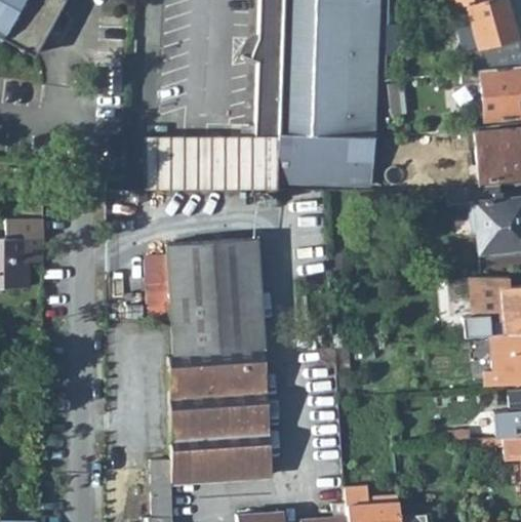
[(0,0),(0,33),(39,53),(66,0),(0,0)]
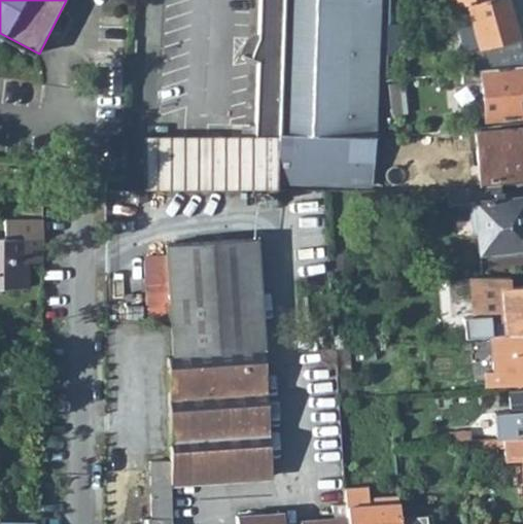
[(263,0),(258,137),(278,137),(278,184),(294,185),(373,188),(380,0),(263,0)]
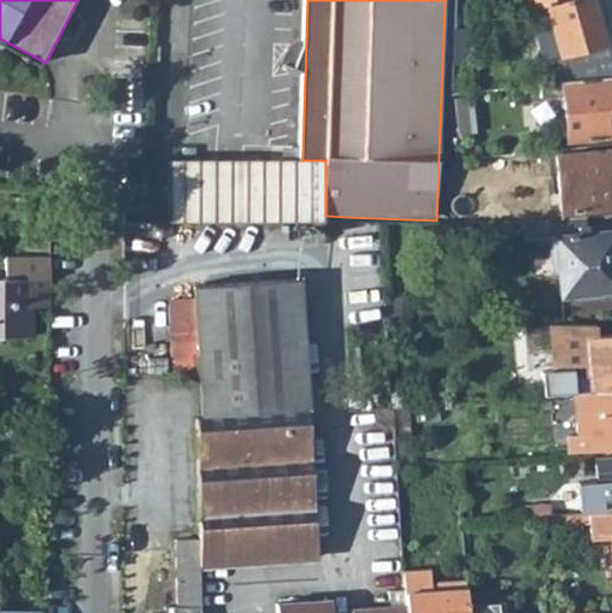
[(539,0),(541,10),(548,9),(577,0),(539,0)]
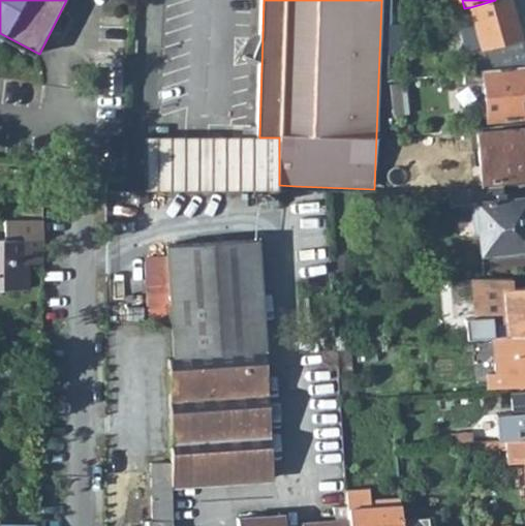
[(495,0),(470,7),(484,50),(491,70),(524,66),(524,41),(523,36),(512,0),(495,0)]
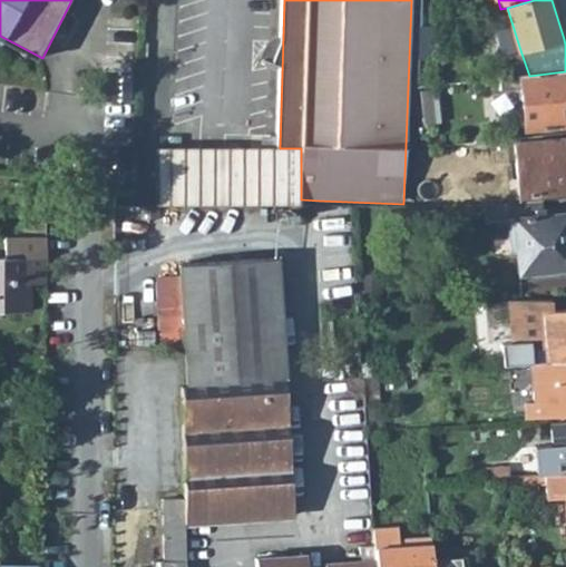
[(521,54),(507,8),(500,9),(499,10),(514,56),(521,54)]
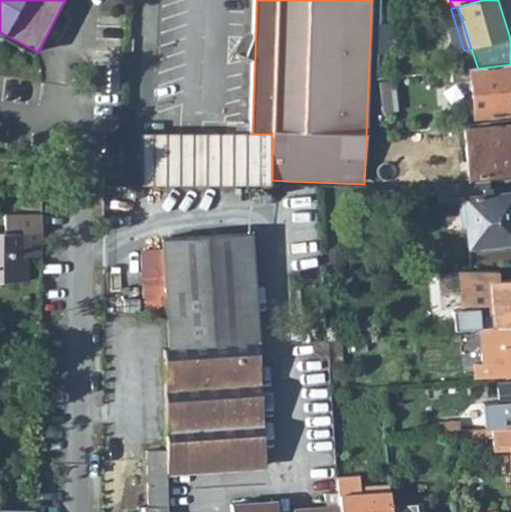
[(461,72),(461,77),(472,77),(475,117),(510,113),(510,64),(478,68),(468,69),(468,72),(461,72)]
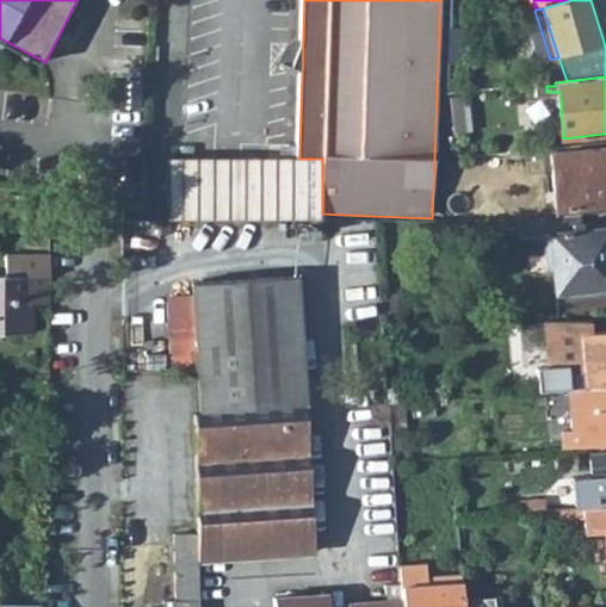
[(605,152),(555,156),(556,169),(558,210),(605,205),(605,152)]
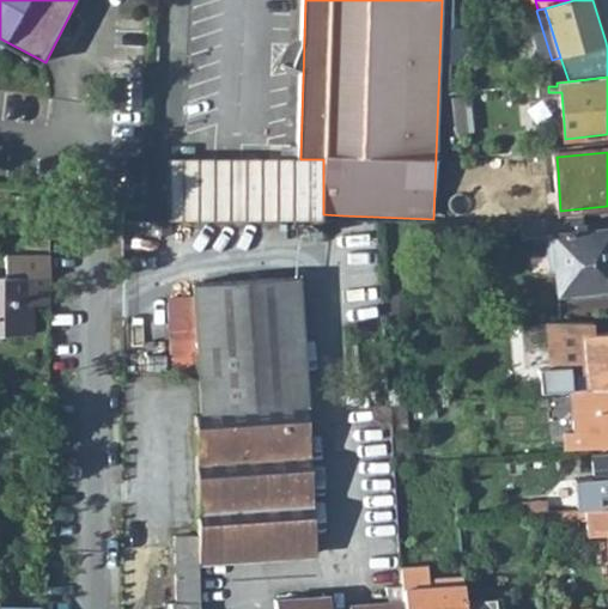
[(323,214),(323,159),(301,159),(194,158),(195,217),(323,220),(323,214)]
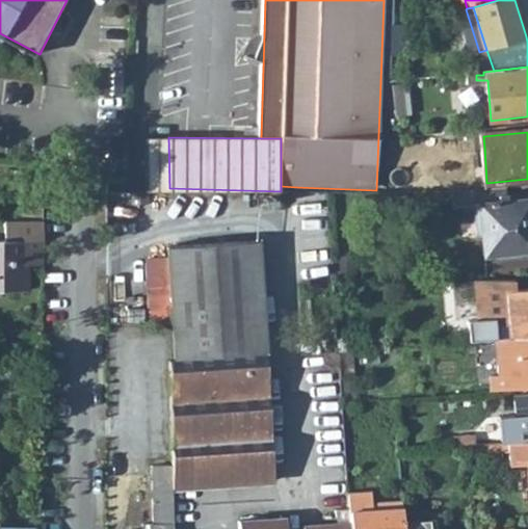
[(464,184),(486,183),(484,148),(462,150),(464,184)]
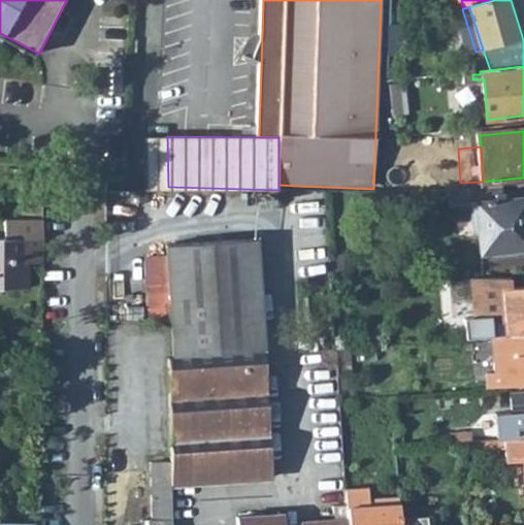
[(452,194),(454,209),(479,207),(484,254),(523,250),(523,197),(500,200),(500,198),(508,198),(505,189),(463,193),(452,194)]
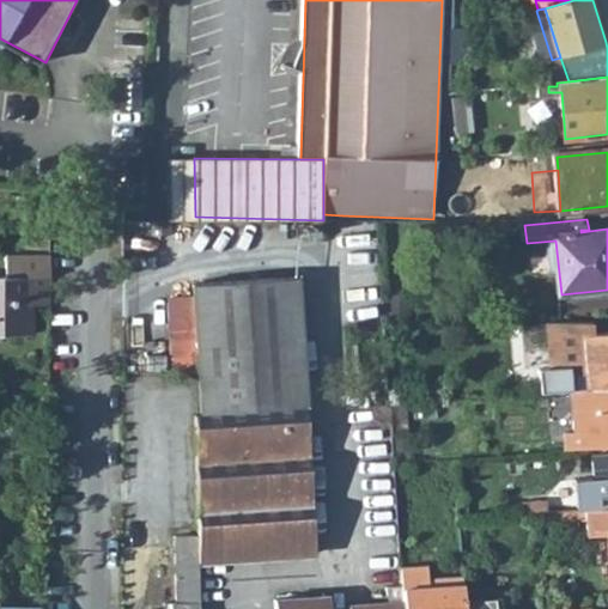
[(13,253),(14,278),(0,276),(0,333),(41,334),(41,304),(55,304),(56,254),(13,253)]
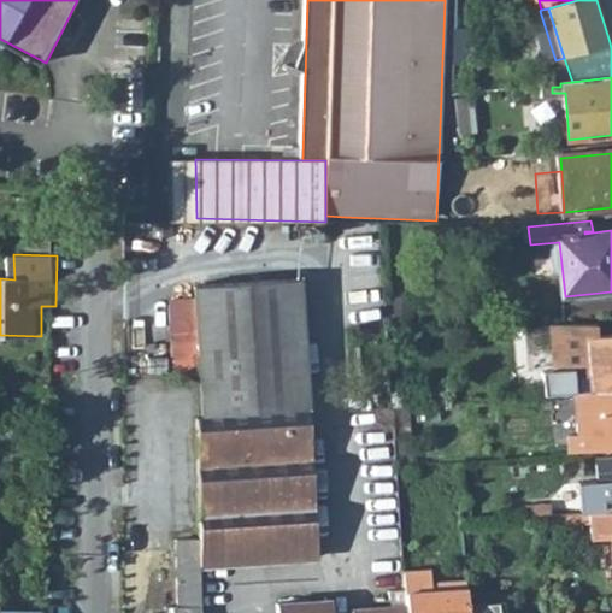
[(318,560),(304,281),(196,284),(205,417),(201,417),(201,420),(202,441),(201,560),(202,567),(318,560)]
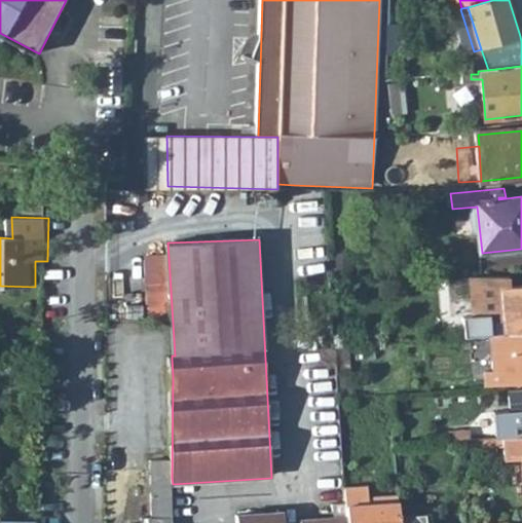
[(168,256),(148,257),(150,324),(171,324),(168,256)]
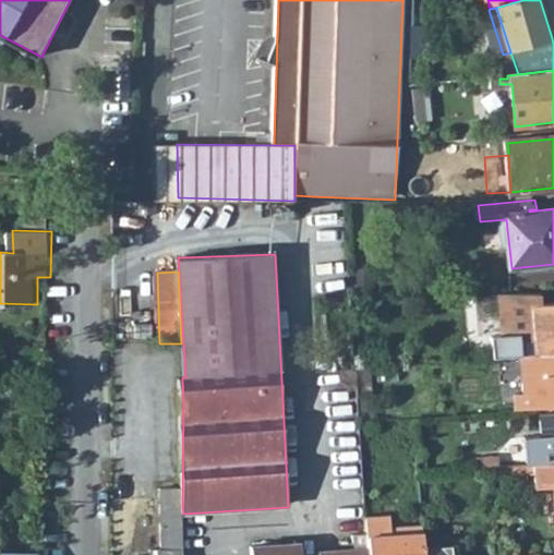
[(553,304),(531,306),(534,341),(536,358),(553,356),(553,304)]
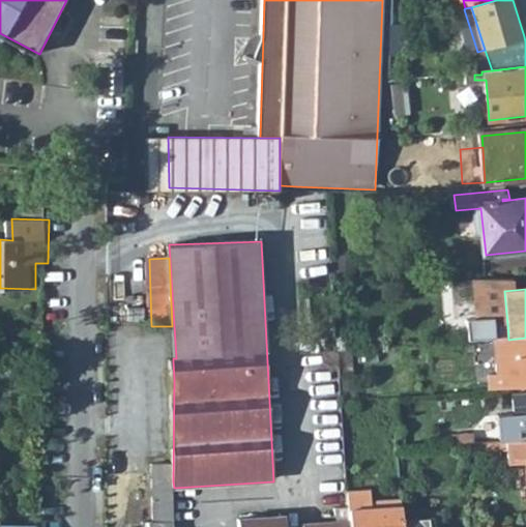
[(507,324),(494,324),(494,341),(508,340),(507,324)]
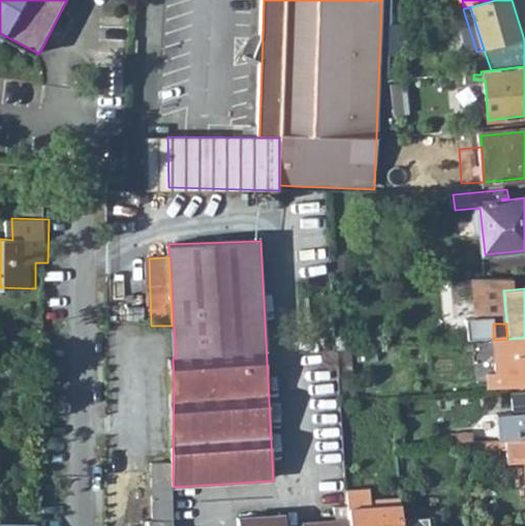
[(524,337),(507,339),(493,340),(473,341),(473,348),(495,346),(497,376),(488,376),(490,393),(524,389),(524,337)]
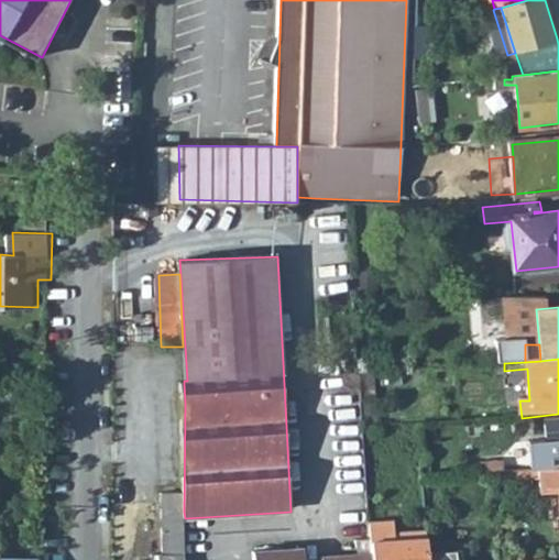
[(347,388),(362,388),(361,374),(360,374),(360,371),(346,371),(347,388)]
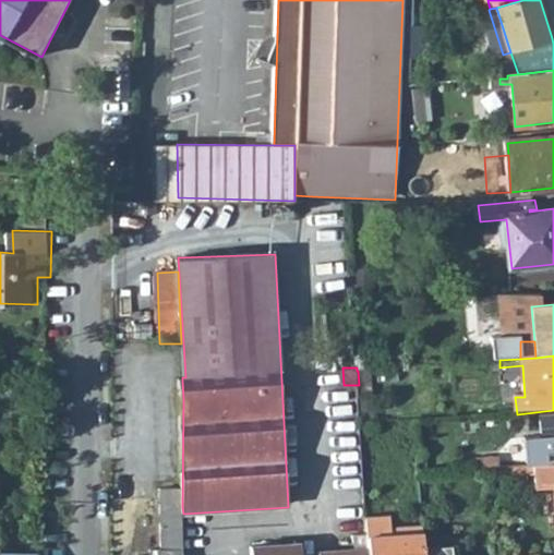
[(362,425),(377,424),(374,370),(358,371),(359,385),(362,425)]
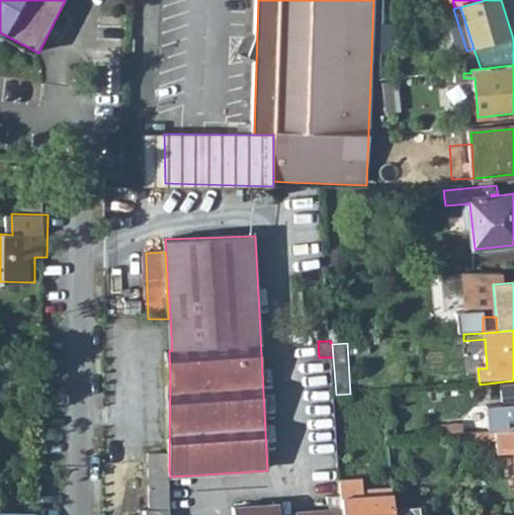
[(507,433),(513,432),(513,387),(503,388),(505,407),(507,433)]
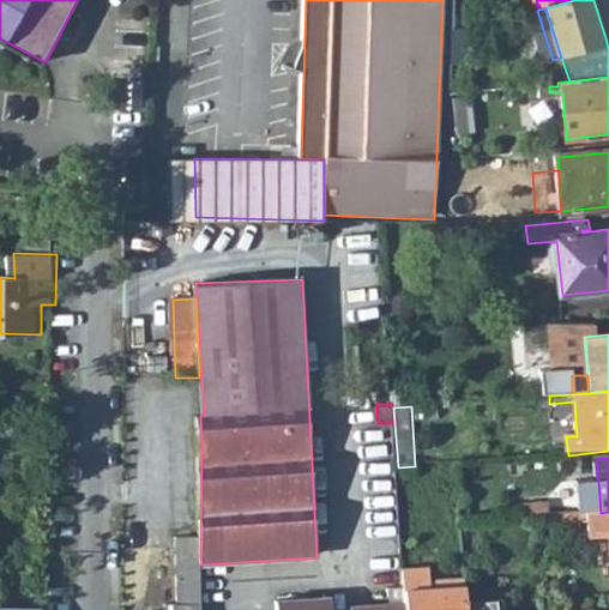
[(588,514),(601,513),(598,482),(579,483),(582,514),(588,514)]
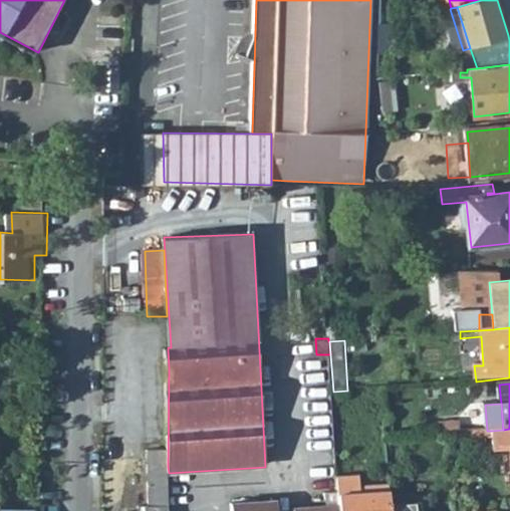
[(477,432),(476,421),(440,424),(440,434),(454,433),(469,432),(477,432)]
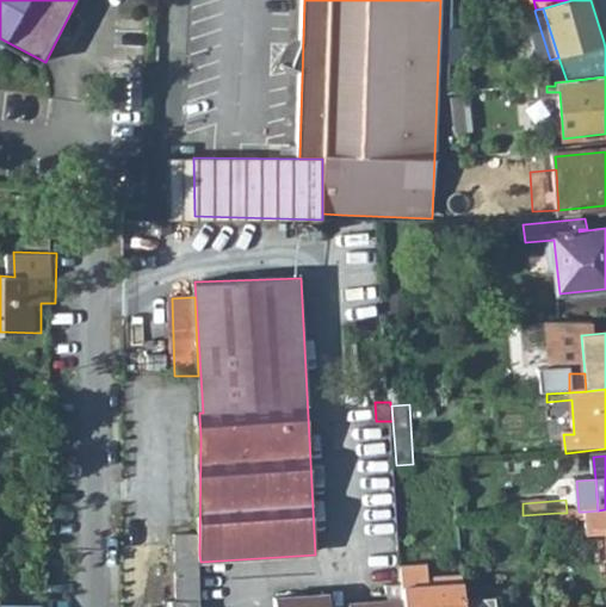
[(585,520),(586,538),(605,537),(605,509),(598,511),(585,512),(585,520)]
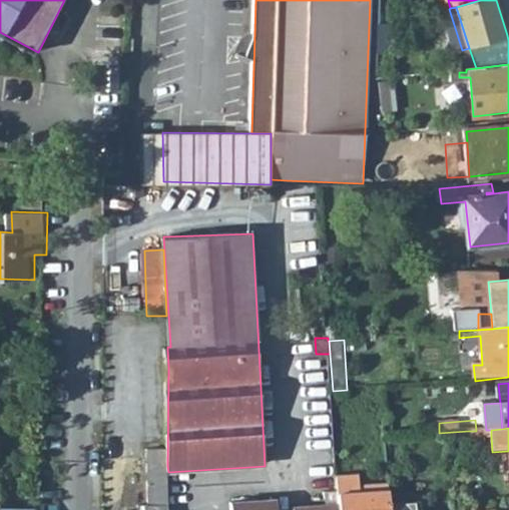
[(491,430),(486,430),(476,431),(468,431),(468,439),(491,437),(491,430)]
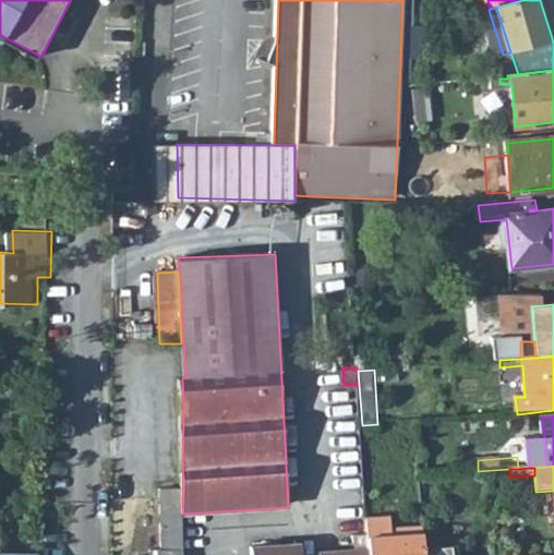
[(183,554),(183,514),(182,507),(163,507),(163,552),(153,553),(153,554),(183,554)]
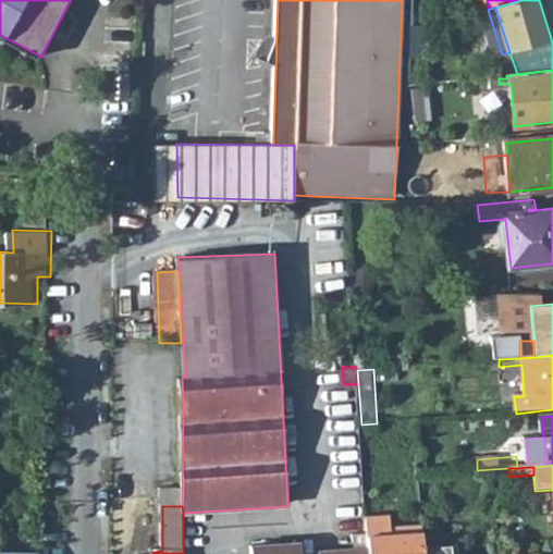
[(369,534),(354,536),(355,551),(370,550),(369,540),(369,534)]
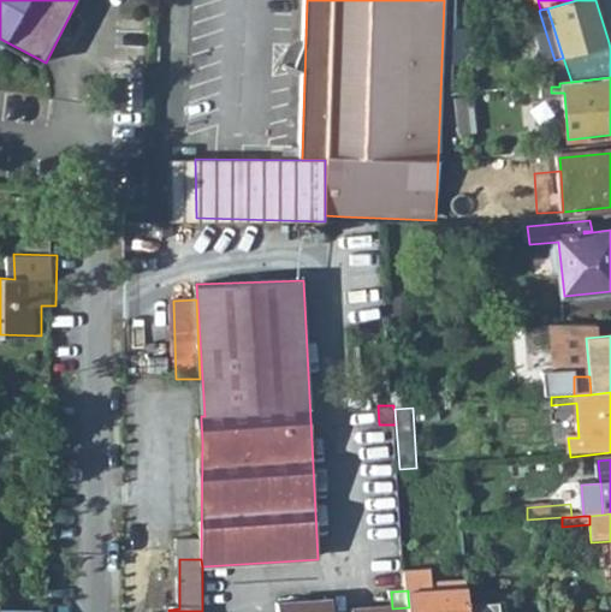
[(470,611),(470,608),(469,593),(408,596),(409,607),(409,611),(470,611)]
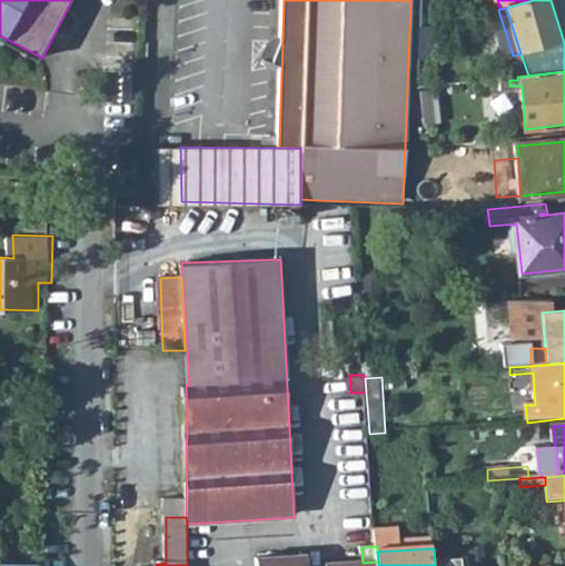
[(310,565),(310,556),(258,560),(258,565),(310,565)]
